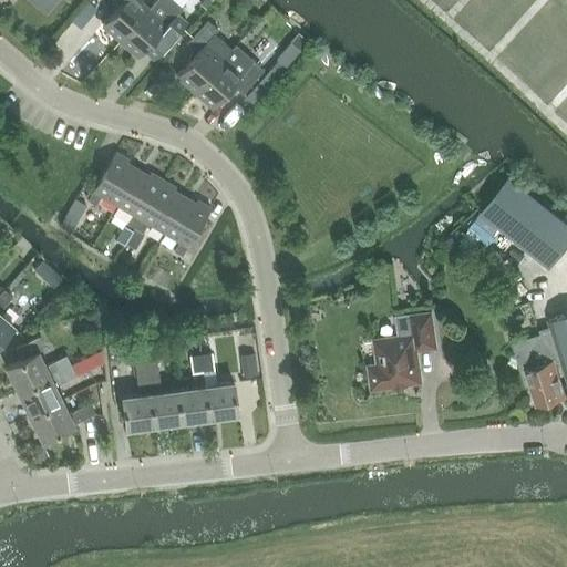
[(31,0),(47,12),(57,0),(31,0)]
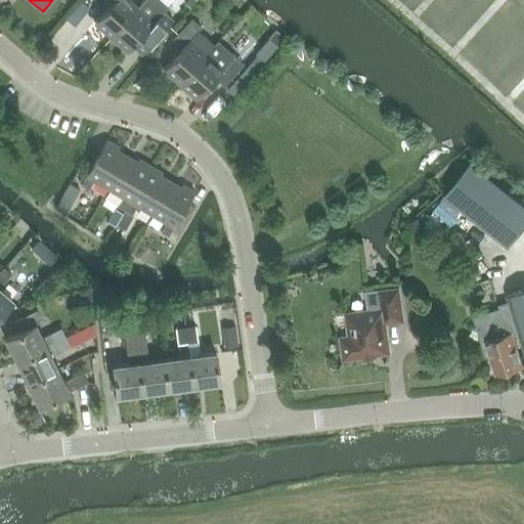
[(112,38),(137,7),(128,0),(114,0),(94,23),(112,38)]
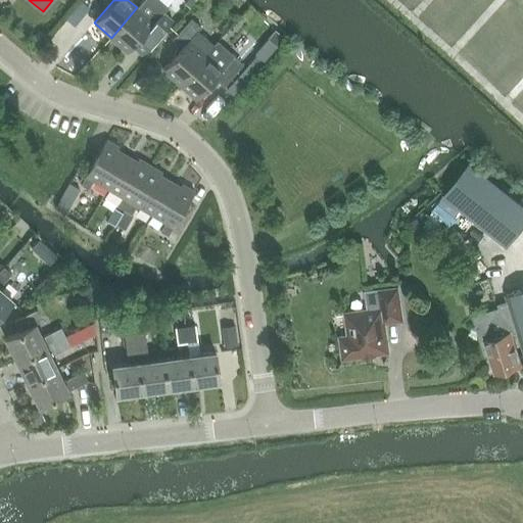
[(136,44),(145,52),(157,38),(172,20),(154,6),(147,15),(137,7),(111,38),(128,53),(136,44)]
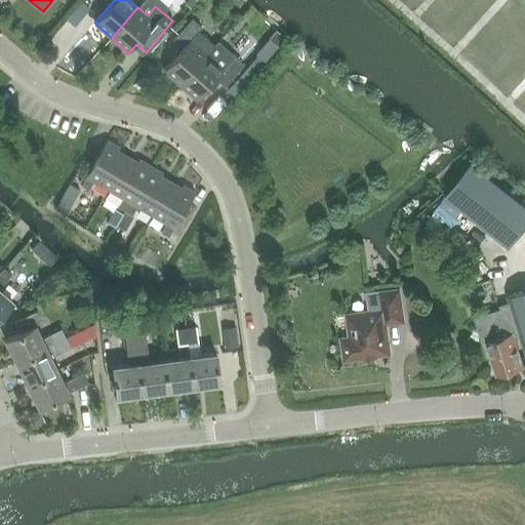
[(180,85),(215,44),(199,30),(202,28),(192,18),(172,40),(182,49),(163,71),(180,85)]
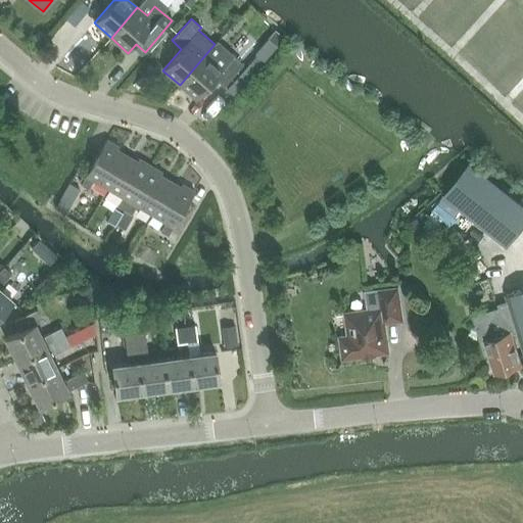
[(522,105),(522,21),(482,68),(522,105)]
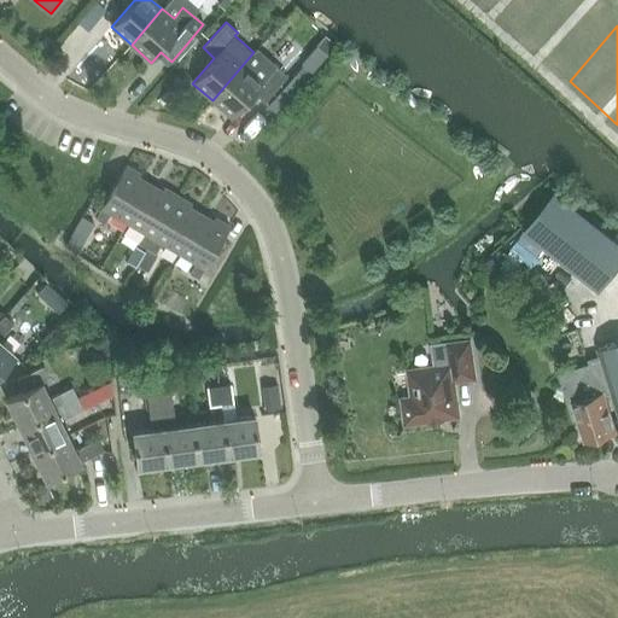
[(257,50),(254,52),(213,100),(233,118),(246,103),(251,106),(260,97),(266,103),(289,76),(257,50)]
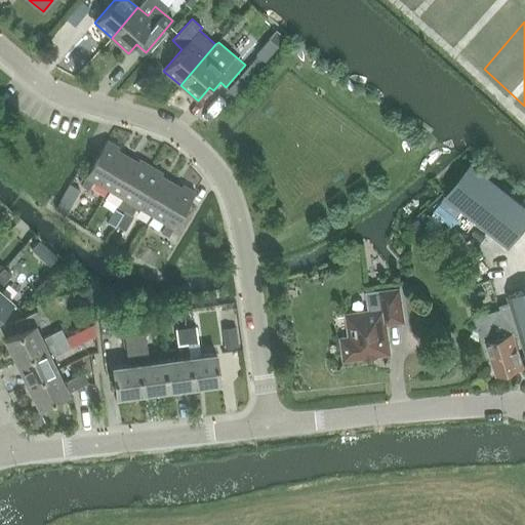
[(251,63),(235,81),(241,87),(257,69),(251,63)]
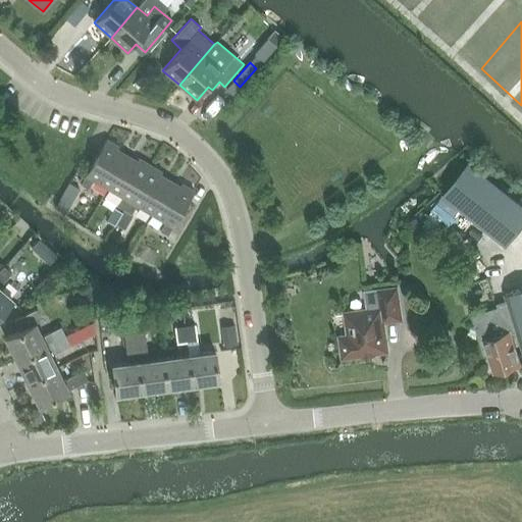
[(108,189),(127,156),(116,150),(119,147),(107,140),(86,175),(82,184),(90,188),(94,180),(108,189)]
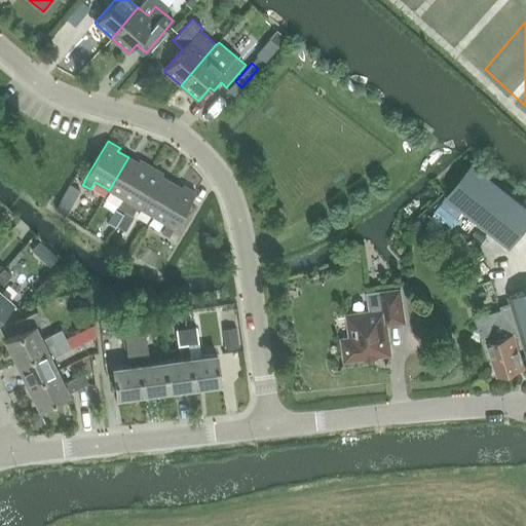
[(125,211),(152,166),(140,159),(137,161),(128,157),(109,190),(123,198),(118,207),(125,211)]
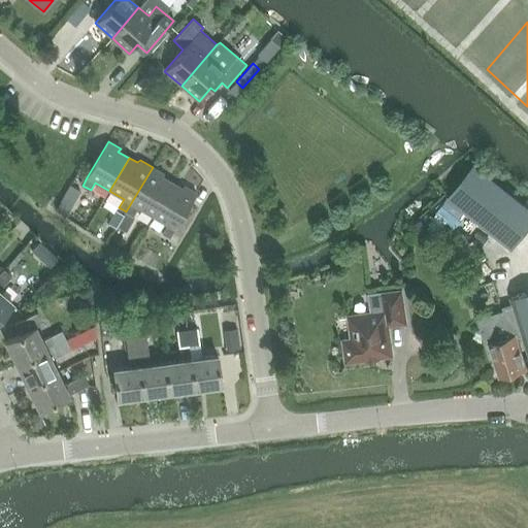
[(448,195),(513,246),(527,227),(527,204),(474,162),(448,195)]
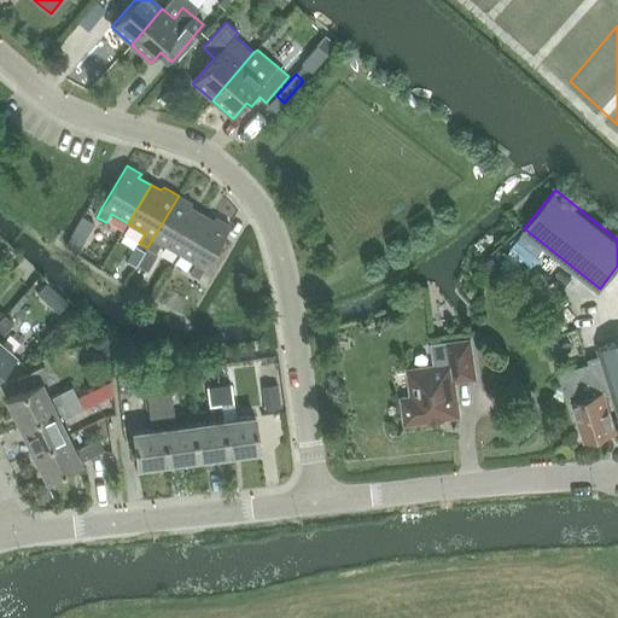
[(179,252),(202,214),(190,208),(193,204),(179,196),(147,248),(157,252),(162,243),(179,252)]
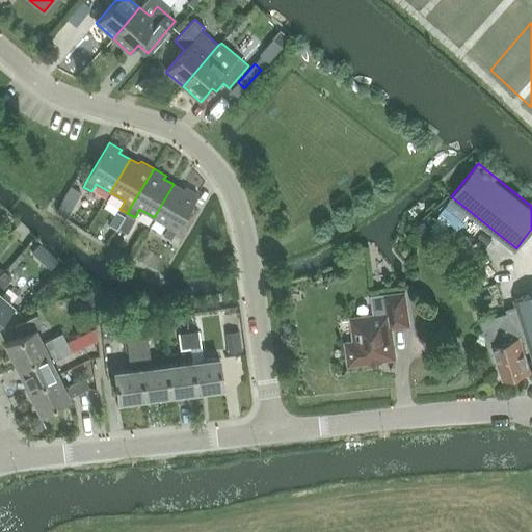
[(177,231),(197,194),(186,187),(184,190),(174,184),(154,217),(168,227),(163,235),(171,240),(177,231)]
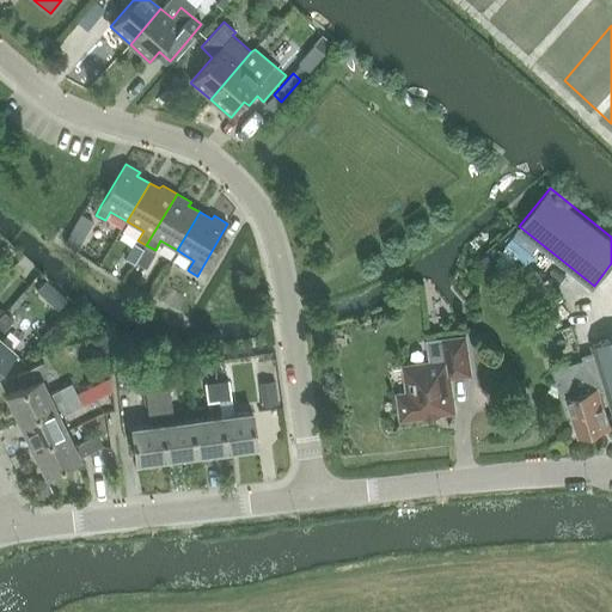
[(136,264),(145,249),(136,243),(127,258),(136,264)]
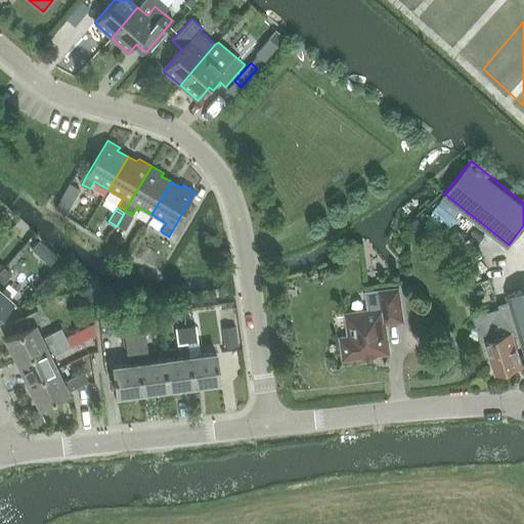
[(0,312),(11,300),(0,289),(11,274),(4,267),(0,271),(0,312)]
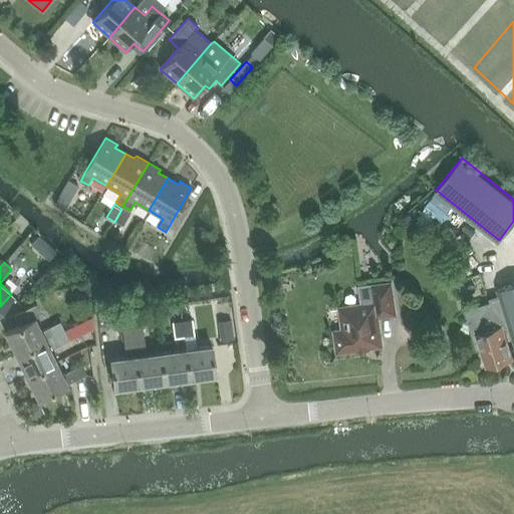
[(343,330),(337,331),(335,333),(337,348),(340,350),(355,348),(357,345),(380,341),(376,315),(395,313),(391,282),(360,287),(362,304),(340,307),(343,330)]
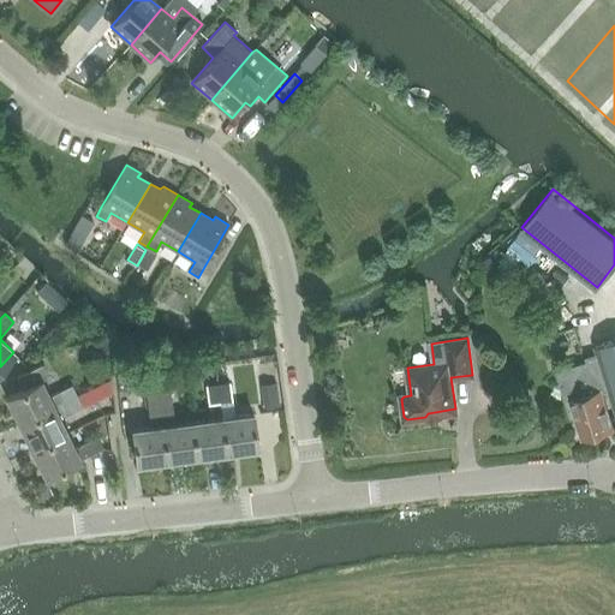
[(614,411),(614,339),(595,346),(598,358),(556,371),(571,417),(574,416),(581,439),(613,428),(603,396),(610,394),(614,411)]
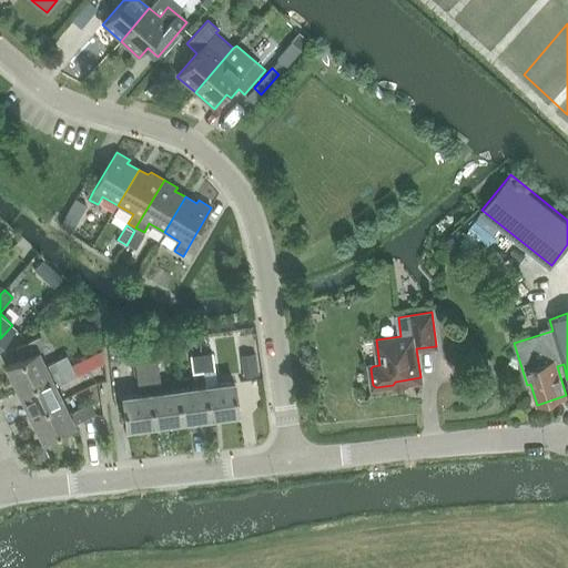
[(6,367),(18,391),(71,364),(67,355),(53,362),(41,335),(16,347),(21,359),(6,367)]
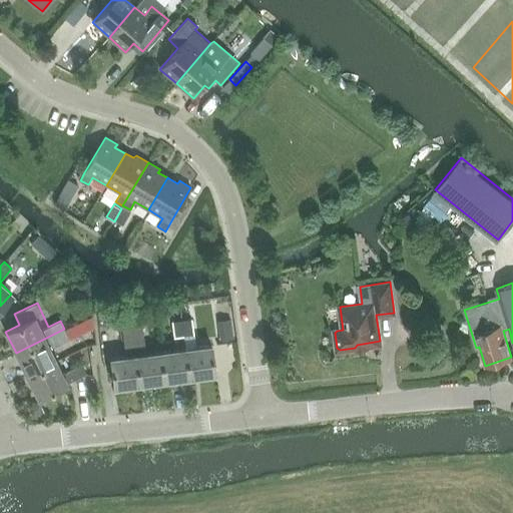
[(215,304),(220,344),(233,342),(228,303),(215,304)]
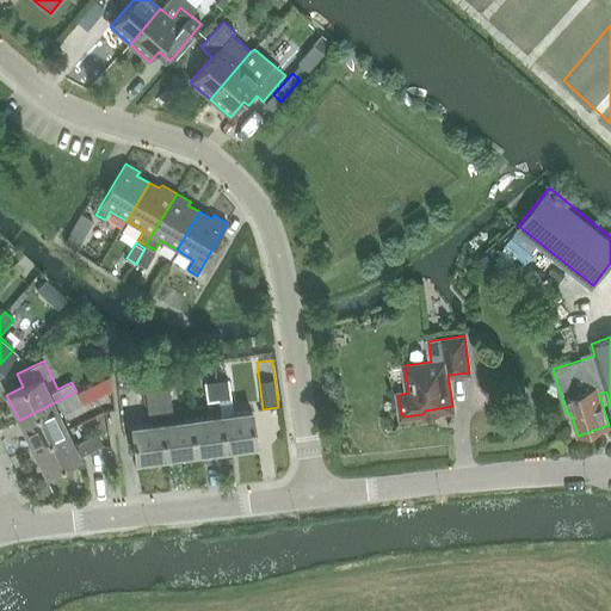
[(230,380),(228,370),(217,372),(218,381),(216,382),(220,400),(221,414),(226,449),(257,444),(252,411),(234,413),(232,399),(230,380)]
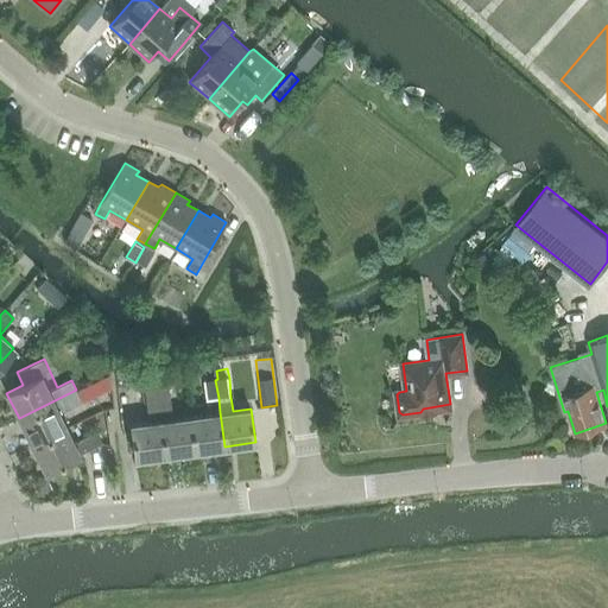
[(219,398),(215,380),(203,381),(206,400),(219,398)]
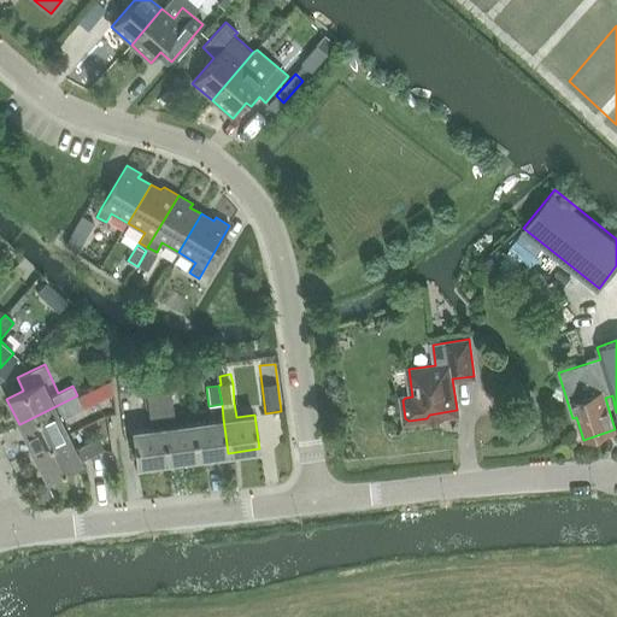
[(198,457),(193,422),(176,424),(171,392),(159,393),(169,460),(198,457)]
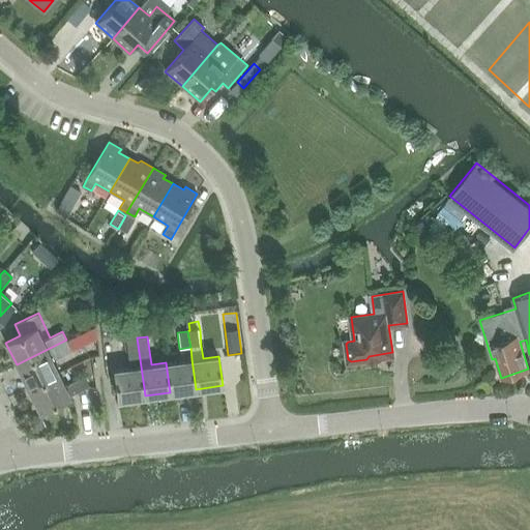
[(145,395),(137,337),(125,339),(129,367),(114,370),(118,400),(145,395)]
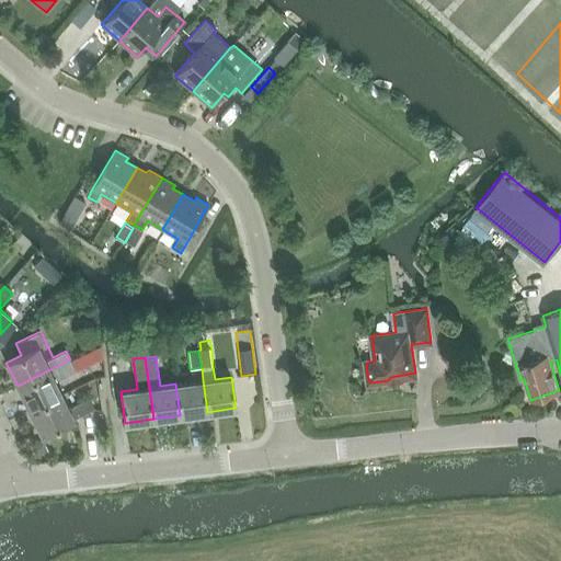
[(30,411),(63,395),(54,377),(60,374),(63,377),(76,370),(70,359),(18,386),(30,411)]
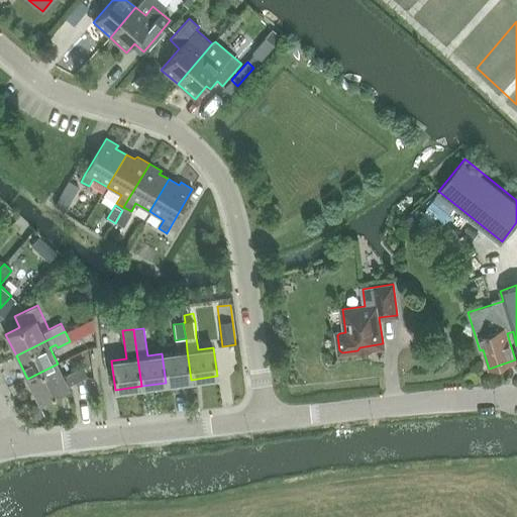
[(166,383),(191,380),(187,350),(162,353),(166,383)]
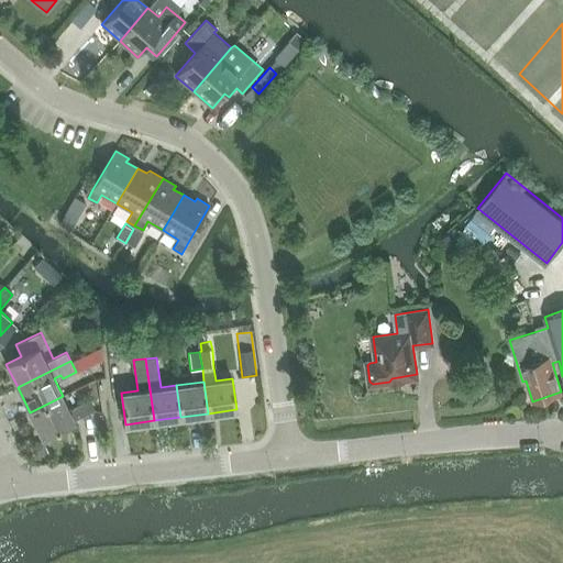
[(41,435),(95,409),(89,399),(76,406),(77,408),(70,412),(63,396),(30,412),(41,435)]
